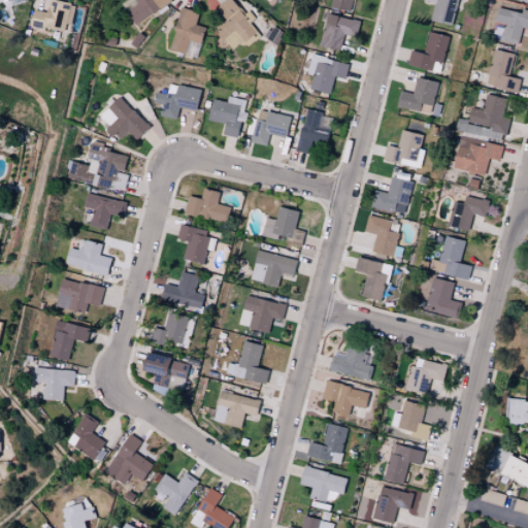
[(31,26),(65,32),(70,3),(55,0),(48,0),(47,12),(34,9),(31,26)]
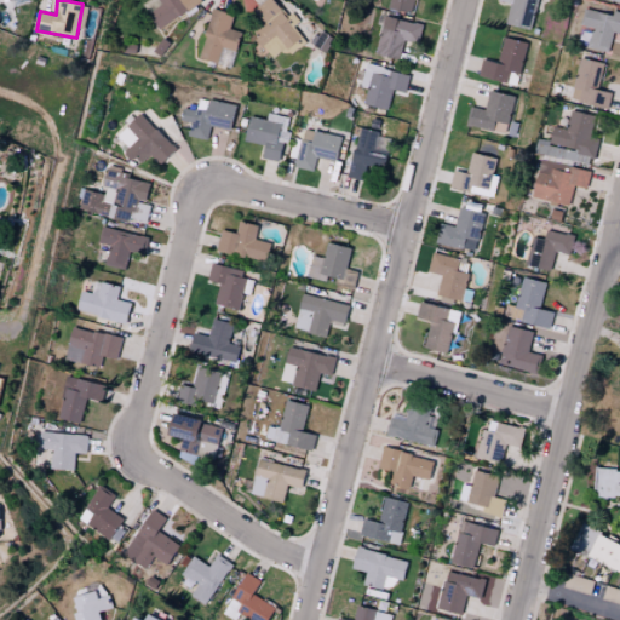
[(275,0),(267,0),(254,11),(267,26),(253,38),(273,59),(300,36),(292,27),(296,23),(275,0)]
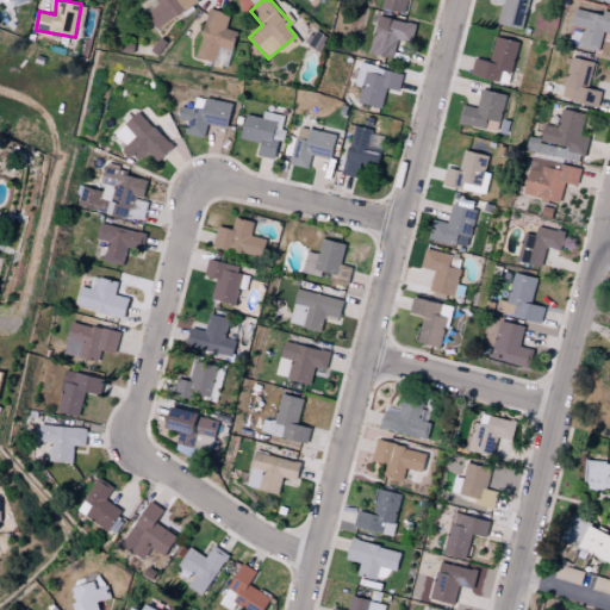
[(406,0),(381,0),(381,10),(406,11),(406,0)]
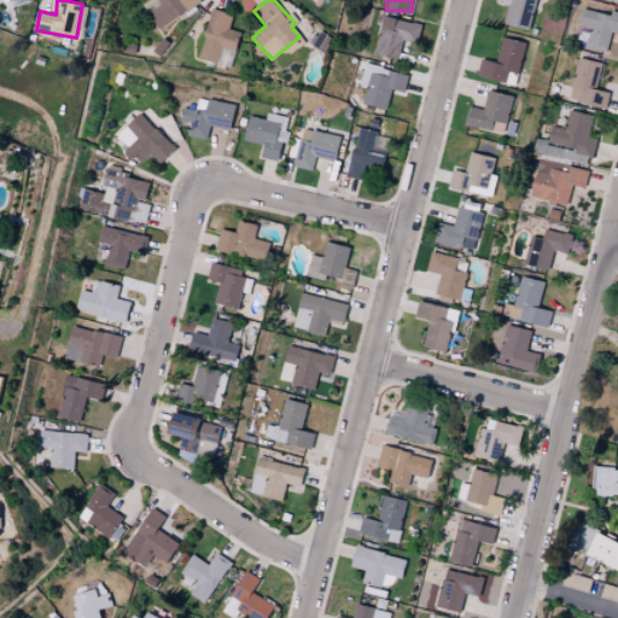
[(531,1),(506,0),(505,25),(530,27),(531,1)]
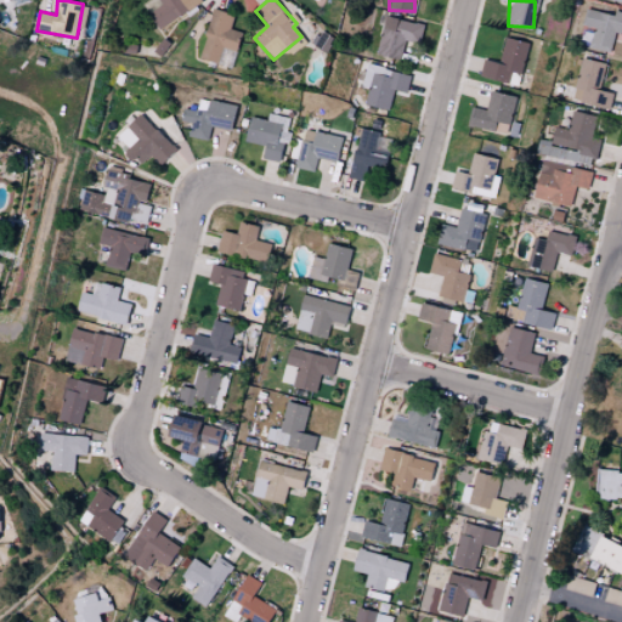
[(242,33),(230,29),(235,13),(213,9),(199,58),(219,63),(222,47),(237,51),(242,33)]
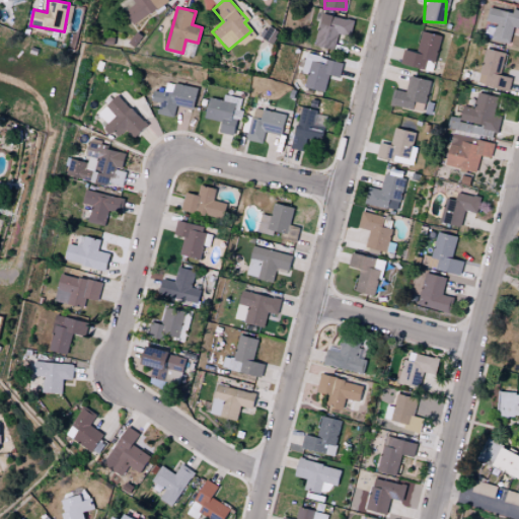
[(518,10),(513,9),(512,12),(489,7),(486,22),(487,22),(484,38),(509,44),(513,27),(518,27),(518,10)]
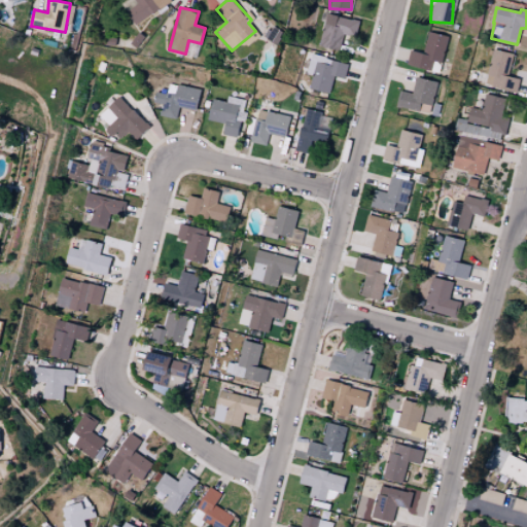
[(358,22),(326,13),(318,45),(338,50),(342,34),(354,37),(358,22)]
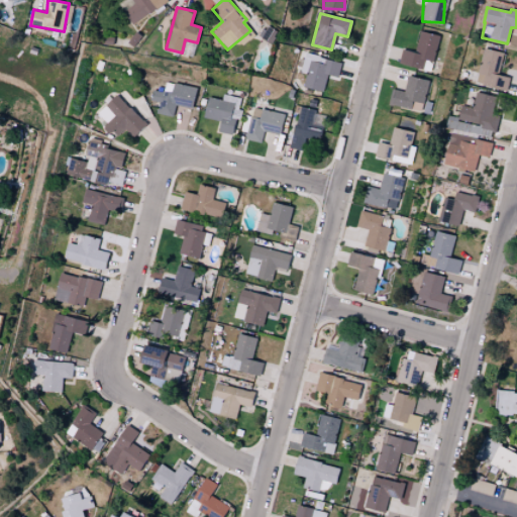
[(402,49),(399,65),(431,71),(437,34),(419,31),(415,52),(402,49)]
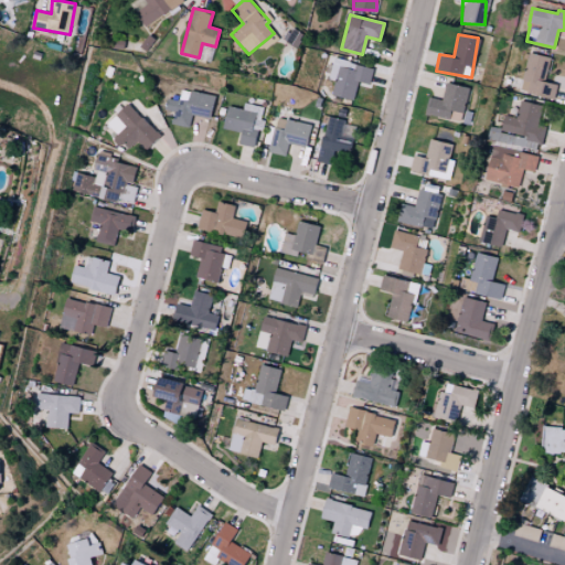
[(554,99),(557,84),(543,82),(548,57),(529,52),(520,91),(554,99)]
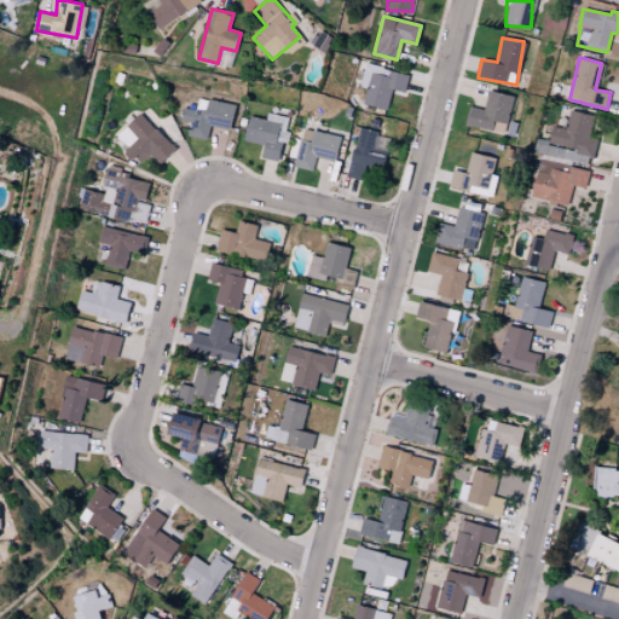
[(409,74),(364,64),(359,86),(366,87),(363,104),(387,110),(392,90),(404,93),(409,74)]
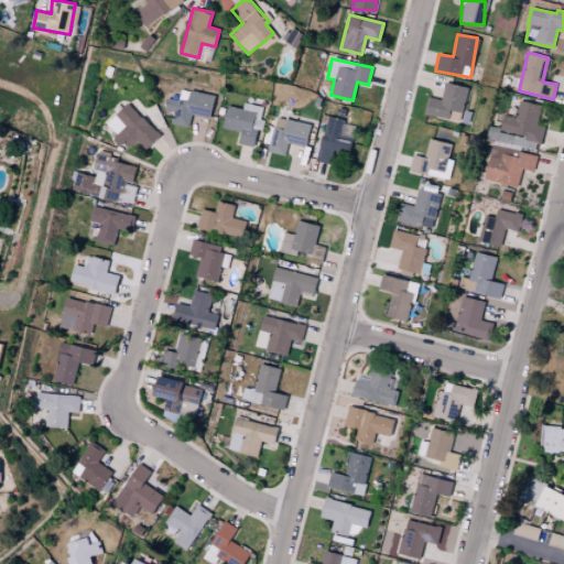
[(467,87),(444,83),(440,100),(427,97),(424,114),(459,122),(467,87)]
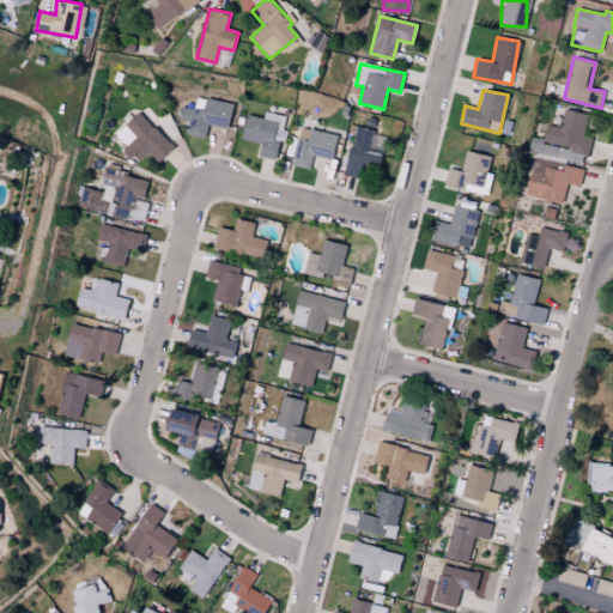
[(232,104),(195,97),(193,109),(181,107),(178,119),(188,121),(186,134),(205,138),(207,125),(228,128),(232,104)]
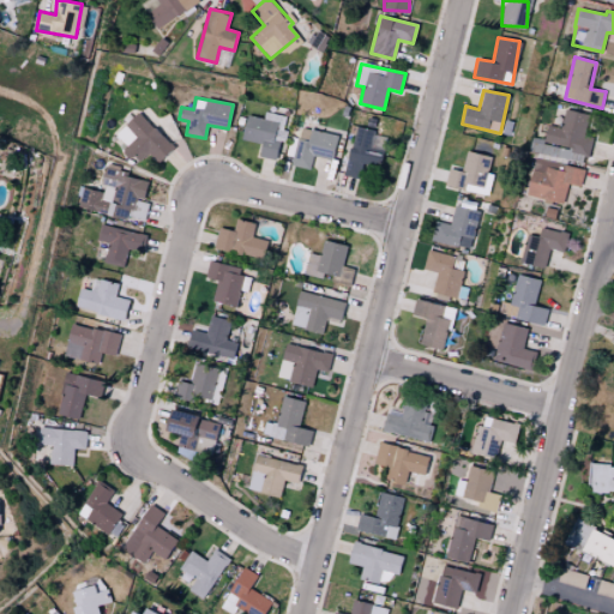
[(528,196),(564,204),(569,184),(581,186),(584,169),(566,166),(567,161),(582,163),(583,156),(589,157),(593,137),(584,136),(589,114),(565,109),(561,128),(548,126),(546,140),(534,138),(530,151),(537,152),(528,196)]
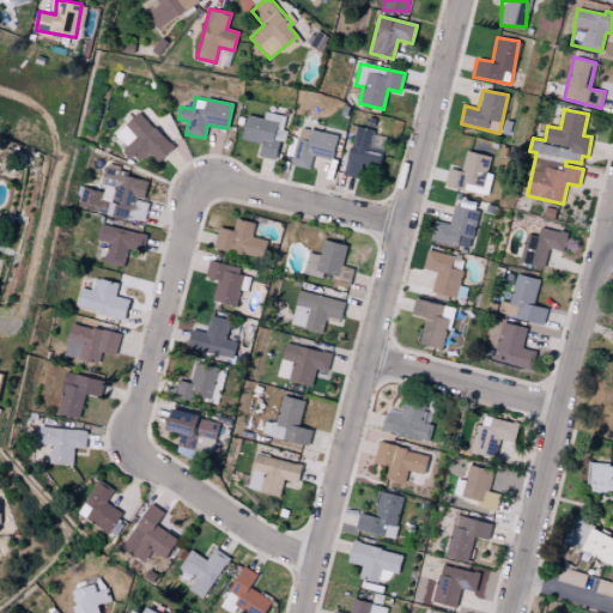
[(149,151),(161,162),(174,146),(137,111),(115,135),(126,146),(123,150),(138,163),(149,151)]
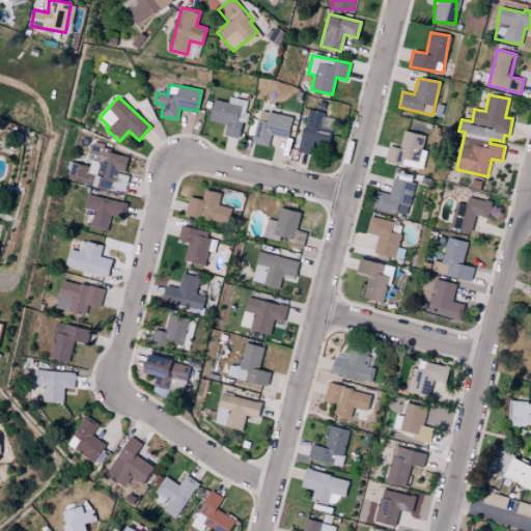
[(208,121),(226,124),(224,135),(241,138),(245,113),(244,112),(246,101),(227,98),(227,102),(213,100),(208,121)]
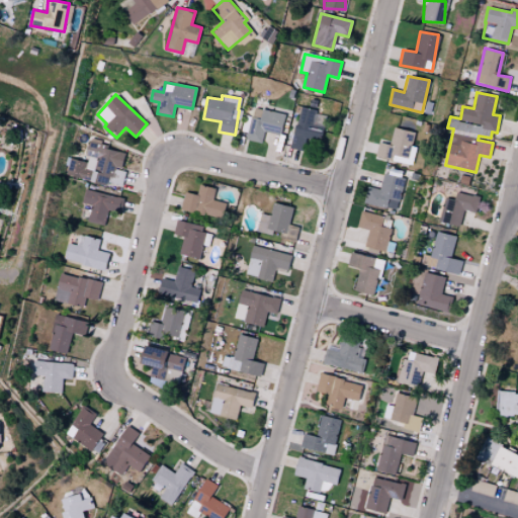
[(308,140),(320,143),(326,113),(299,107),(290,149),(306,152),(308,140)]
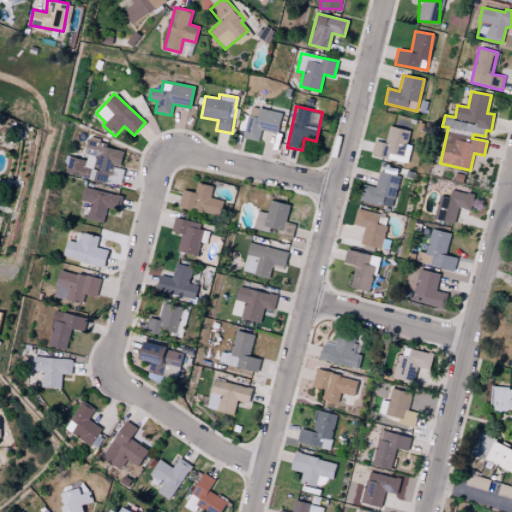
[(282,113),(258,108),(256,119),(241,116),(239,129),(244,130),(242,138),(258,141),(261,130),(277,133),(282,113)]
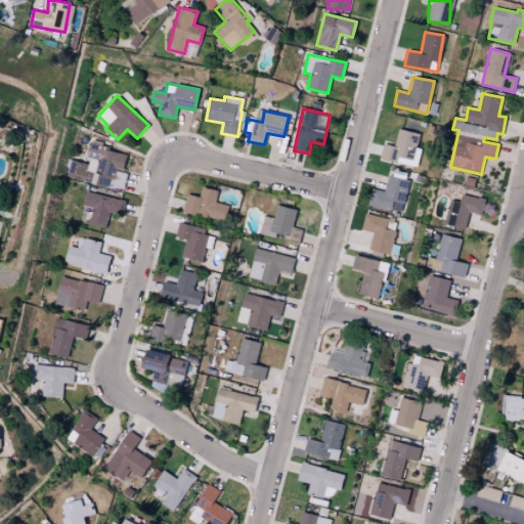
[(419,133),(398,129),(393,146),(383,143),(380,159),(416,167),(420,149),(416,148),(419,133)]
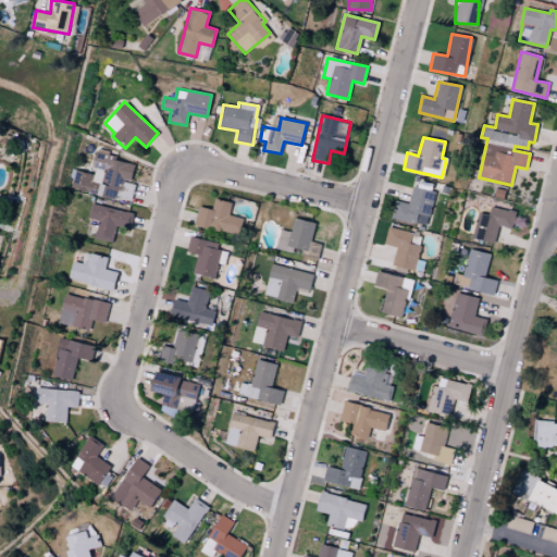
[(135,161),(96,153),(91,174),(73,170),(70,188),(118,199),(122,180),(132,182),(135,161)]
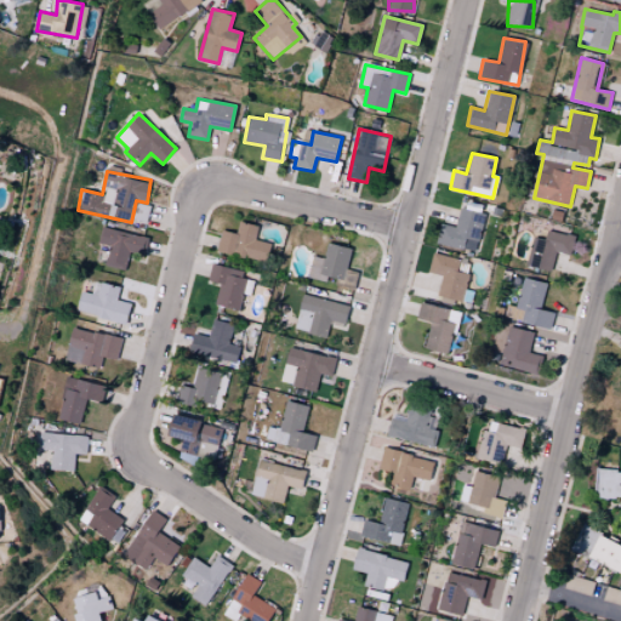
[(455,227),(440,223),(436,243),(473,254),(486,208),(469,203),(467,210),(460,208),(455,227)]
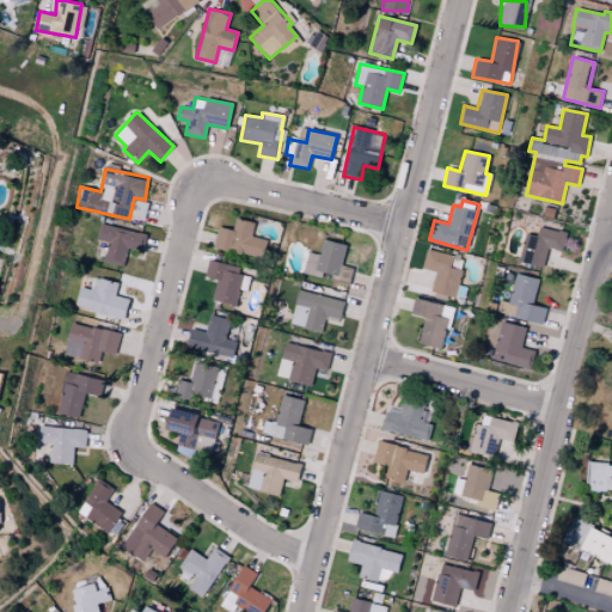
[(214,250),(265,257),(268,239),(252,237),(255,221),(236,219),(233,230),(218,227),(214,250)]
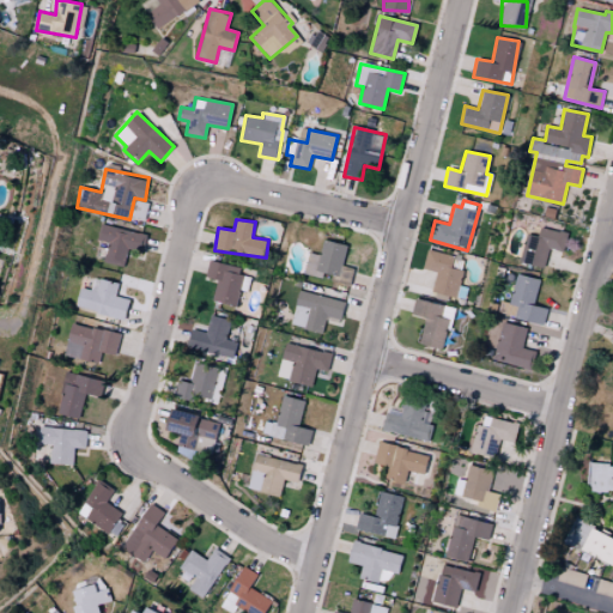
[(125,266),(127,249),(143,252),(146,234),(101,225),(97,241),(108,242),(104,262),(125,266)]
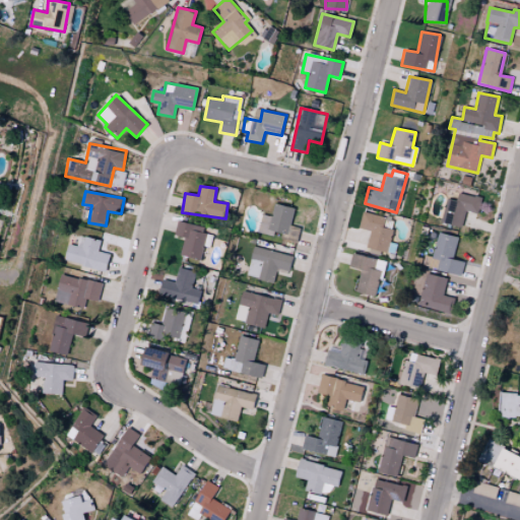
[(477,213),(481,198),(458,193),(456,201),(447,199),(441,222),(461,228),(465,211),(477,213)]
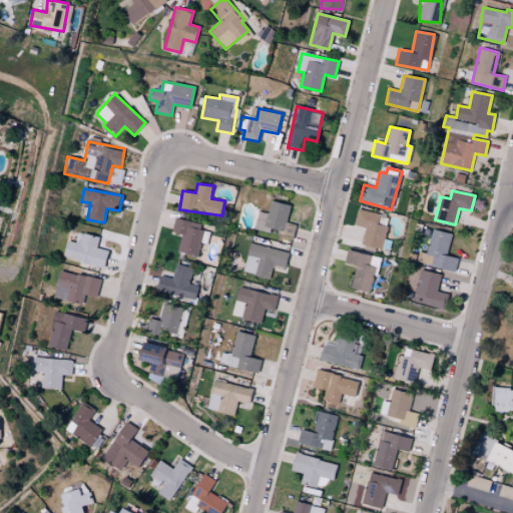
[(291,205),(271,200),(268,213),(258,211),(253,229),(270,232),(270,231),(294,236),(296,224),(287,222),(291,205)]
